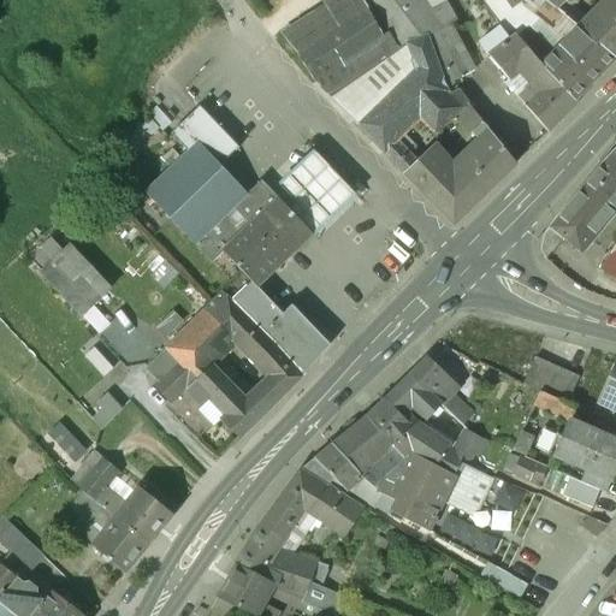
[(337,0),(330,9),(284,37),(297,54),(317,81),(384,37),(368,10),(362,0),(337,0)]
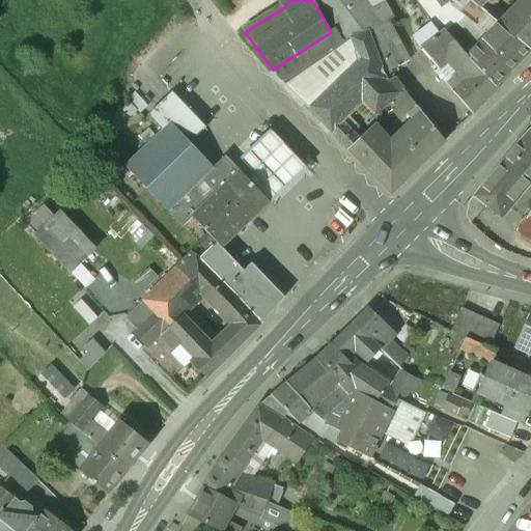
[(331,32),(273,70),(307,107),(358,57),(351,38),(344,42),(312,0),(317,8),(331,32)]
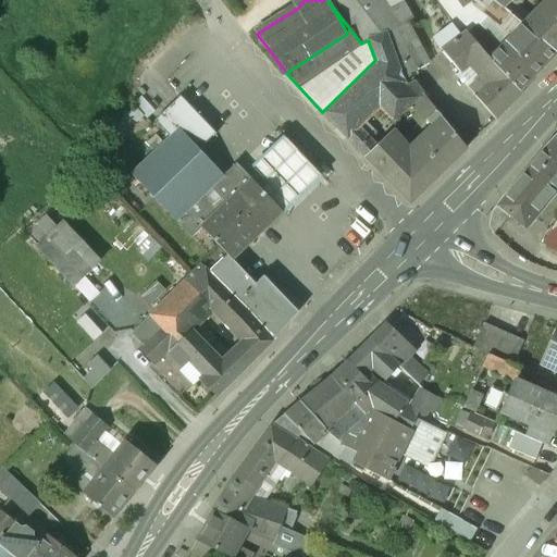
[(327,0),(361,44),(368,40),(368,39),(386,32),(386,33),(401,25),(383,0),(327,0)]
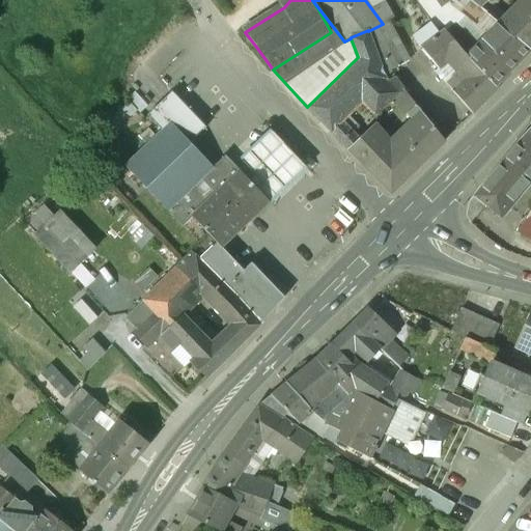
[(394,18),(385,2),(384,0),(365,0),(383,24),(368,31),(387,81),(395,78),(391,71),(409,60),(388,21),(394,18)]
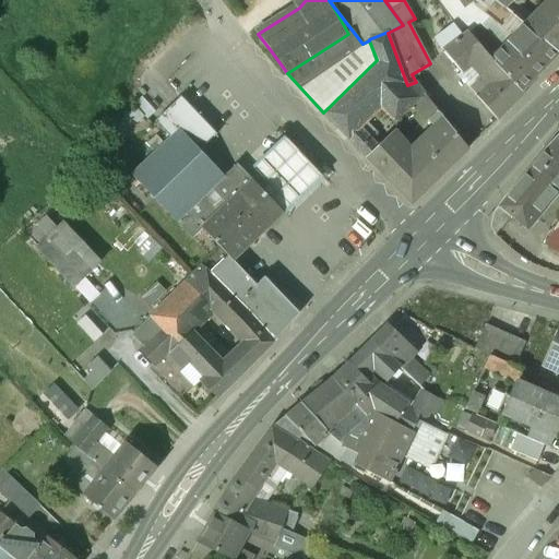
[(464,8),(458,0),(439,0),(451,18),(453,15),(464,8)]
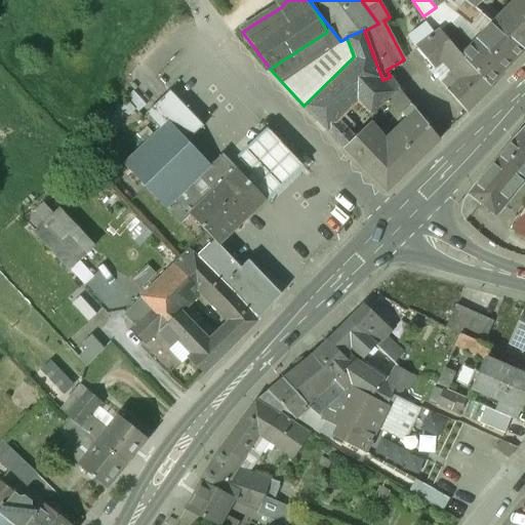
[(430,0),(436,7),(426,14),(438,32),(441,29),(457,13),(466,19),(467,18),(484,33),(493,24),(473,7),(465,0),(430,0)]
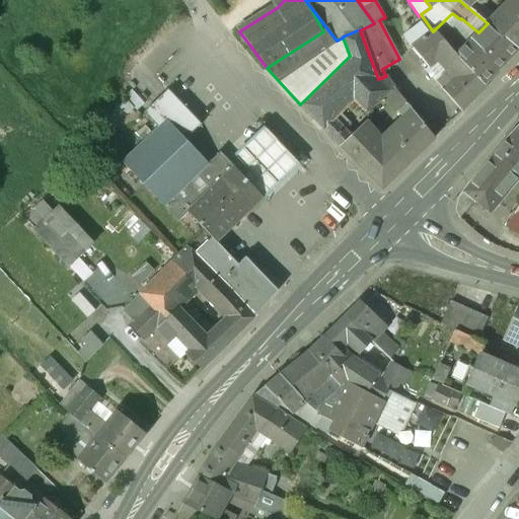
[(518,0),(512,0),(488,23),(518,48),(518,0)]
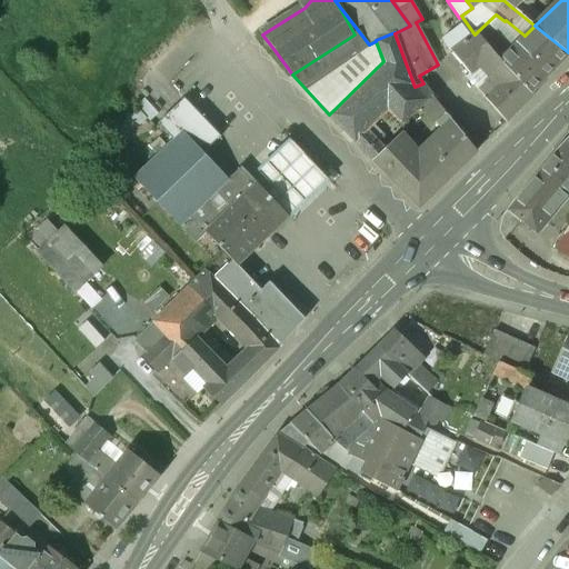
[(462,23),(445,37),(445,42),(453,52),(471,38),(462,23)]
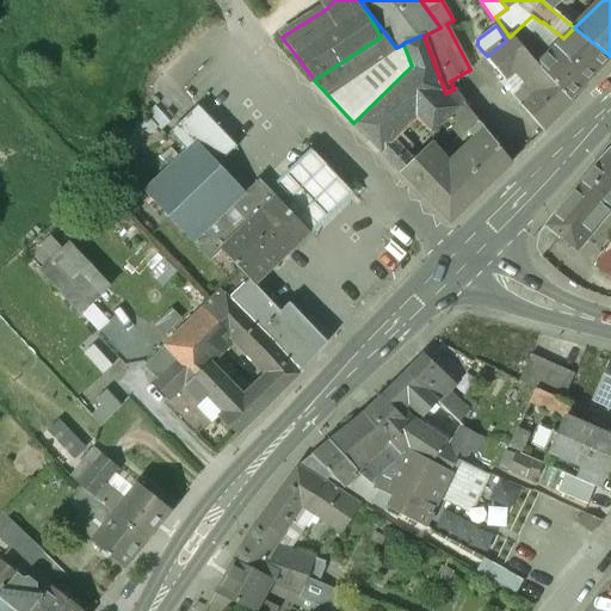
[(563,38),(538,63),(572,99),(610,59),(610,56),(574,28),(563,38)]
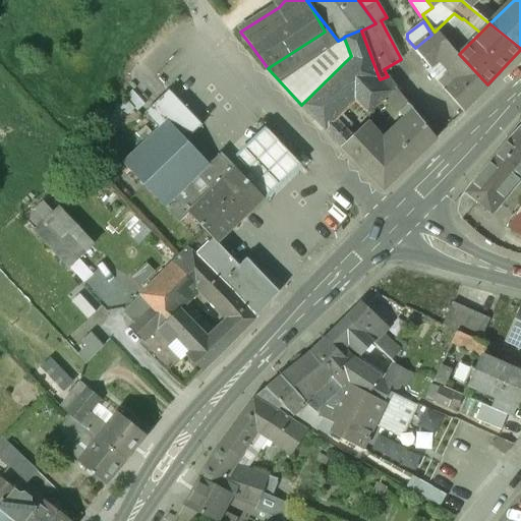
[(459,54),(455,50),(438,29),(435,32),(431,35),(415,48),(430,67),(440,60),(451,71),(439,82),(452,97),(464,111),(489,87),(487,84),(459,54)]
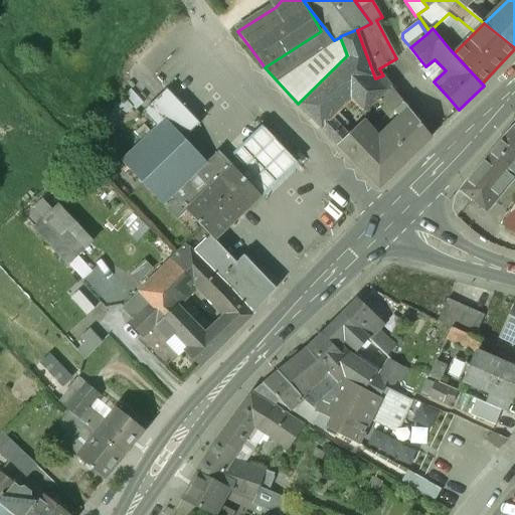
[(357,30),(357,29),(340,36),(340,37),(347,55),(298,104),(322,128),(338,113),(351,100),(364,113),(368,110),(382,96),(381,95),(391,86),(383,75),(375,78),(357,30)]
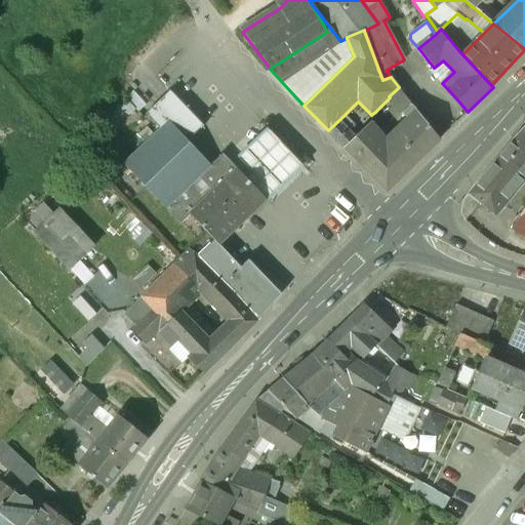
[(444,108),(426,85),(408,99),(412,104),(439,137),(455,124),(468,112),(455,97),(444,108)]
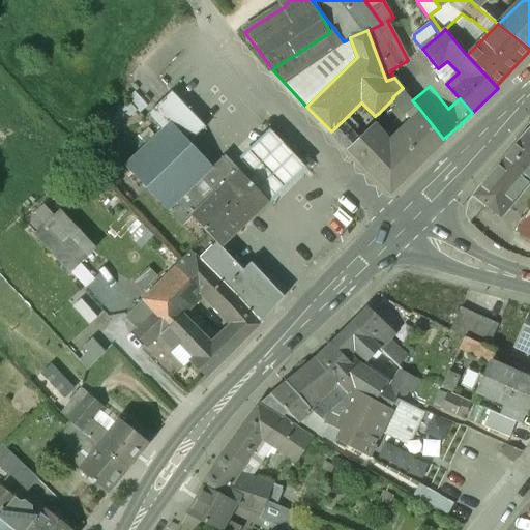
[(403,88),(392,97),(393,98),(407,115),(407,114),(416,105),(412,100),(403,88)]
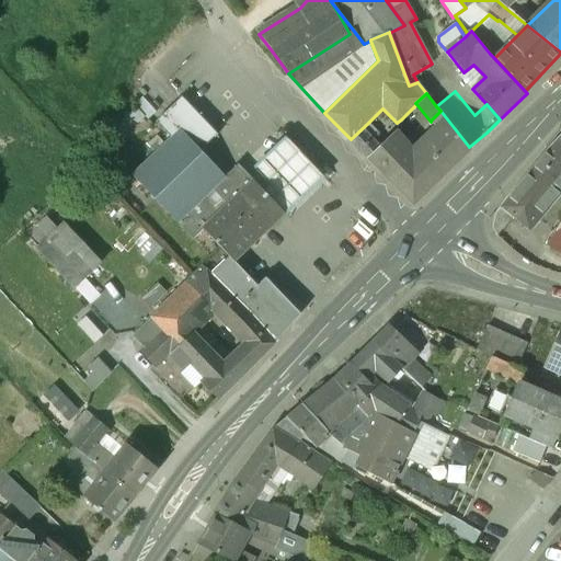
[(217,134),(182,96),(156,122),(171,137),(180,129),(201,150),(217,134)]
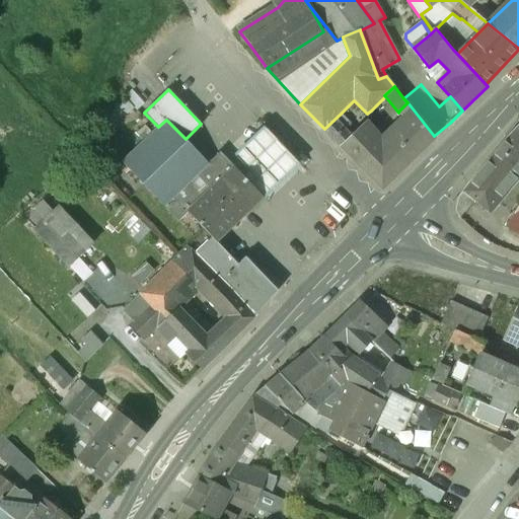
[(434,136),(408,102),(398,112),(398,113),(404,119),(381,141),(405,167),(435,138),(434,136)]
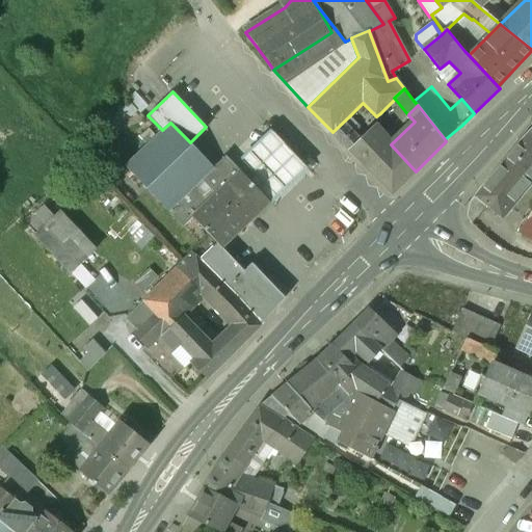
[(380,113),(376,116),(381,122),(386,118),(380,113)]
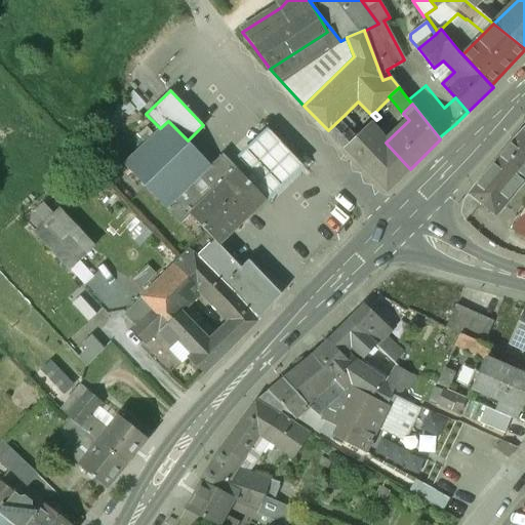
[(345,115),(328,130),(346,149),(356,138),(349,131),(355,126),(345,115)]
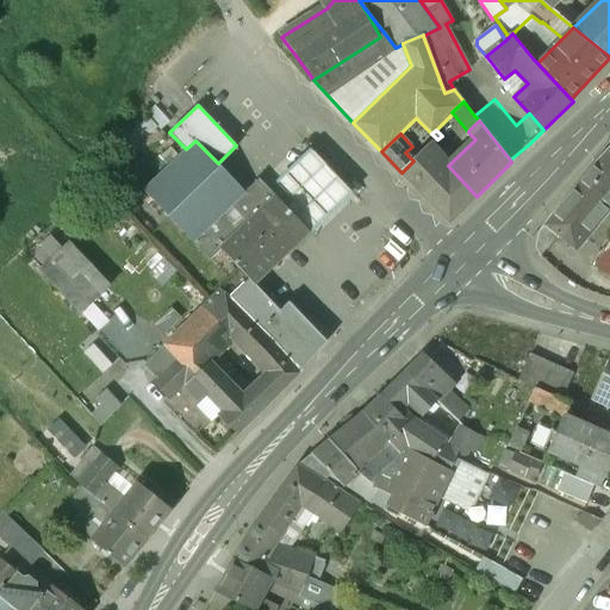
[(218,163),(195,141),(186,149),(143,191),(210,261),(221,250),(219,249),(274,197),(259,181),(260,180),(259,179),(246,192),(218,163)]
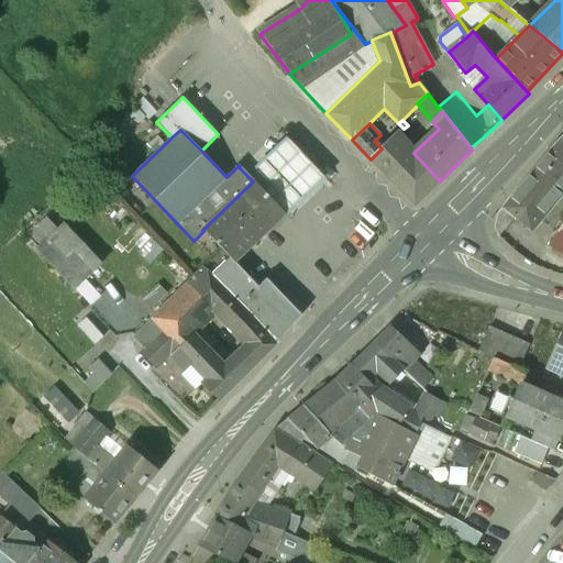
[(414,153),(397,134),(382,148),(371,159),(415,206),(440,181),(414,153)]
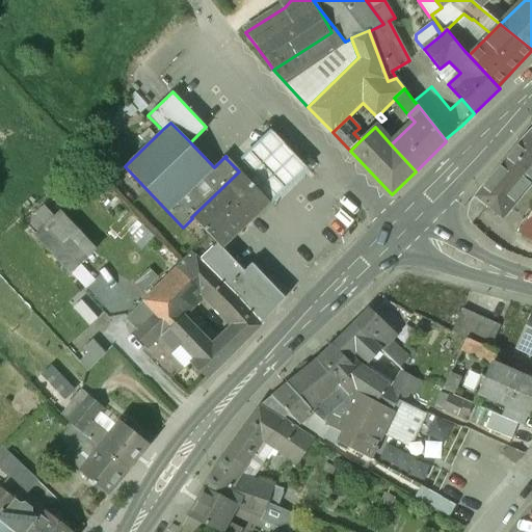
[(251,147),(240,158),(256,176),(249,181),(267,198),(272,204),(290,187),(309,169),(270,129),(251,147)]
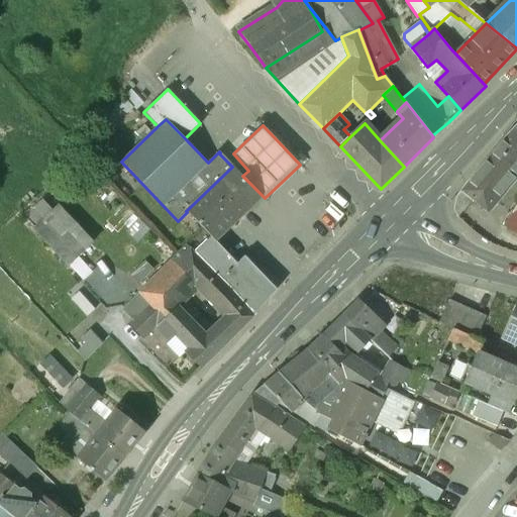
[(516,125),(502,141),(516,157),(516,125)]
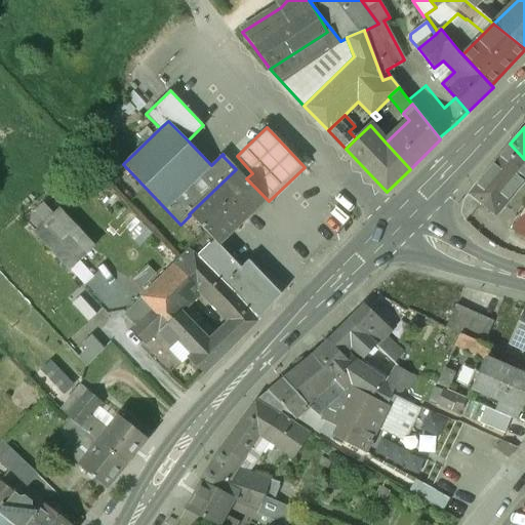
[(524,177),(524,159),(510,144),(500,156),(524,178),(524,177)]
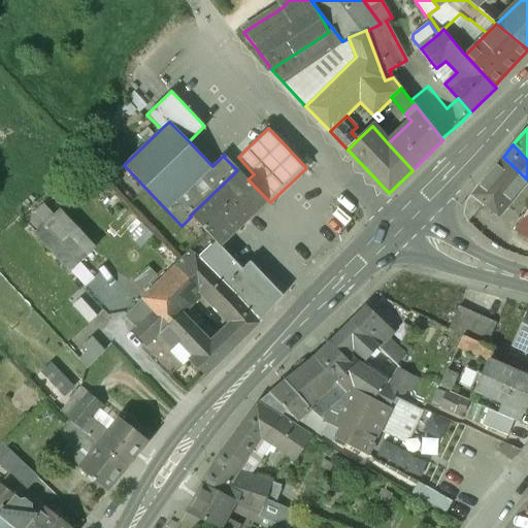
[(503,157),(479,186),(494,198),(506,206),(527,182),(527,179),(503,157)]
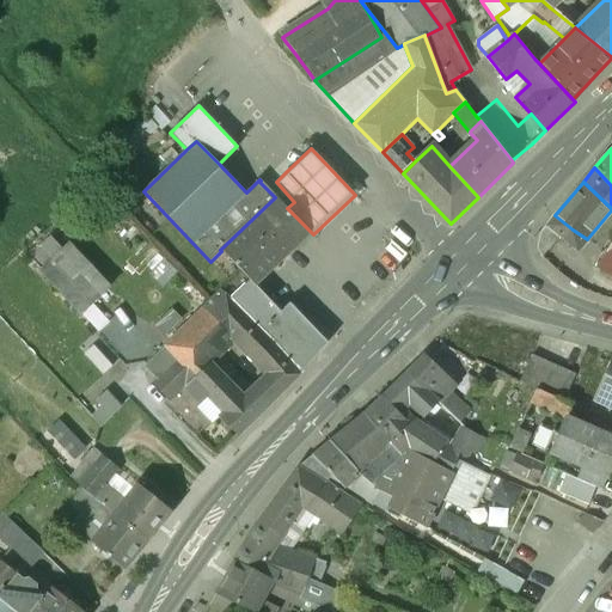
[(275,197),(220,250),(221,251),(250,280),(256,286),(292,251),(288,246),(307,228),(287,208),(276,196),(275,197)]
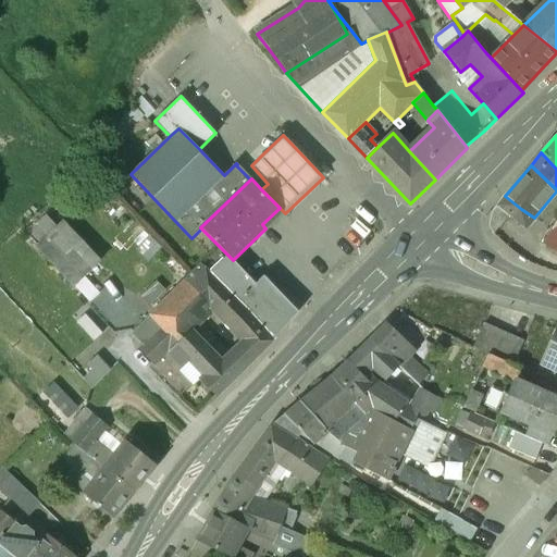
[(521,209),(505,196),(499,201),(496,207),(524,230),(534,218),(521,209)]
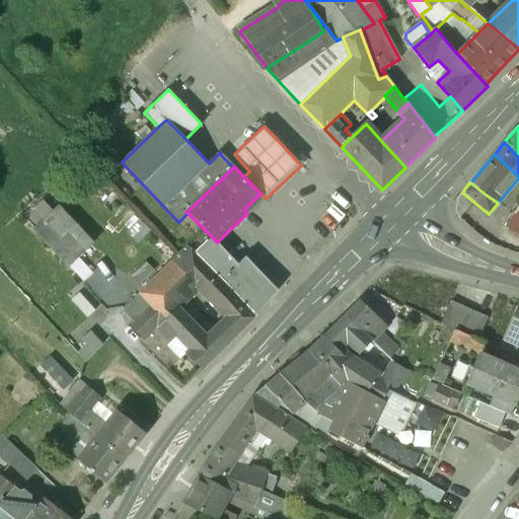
[(22,215),(34,228),(44,219),(31,206),(22,215)]
